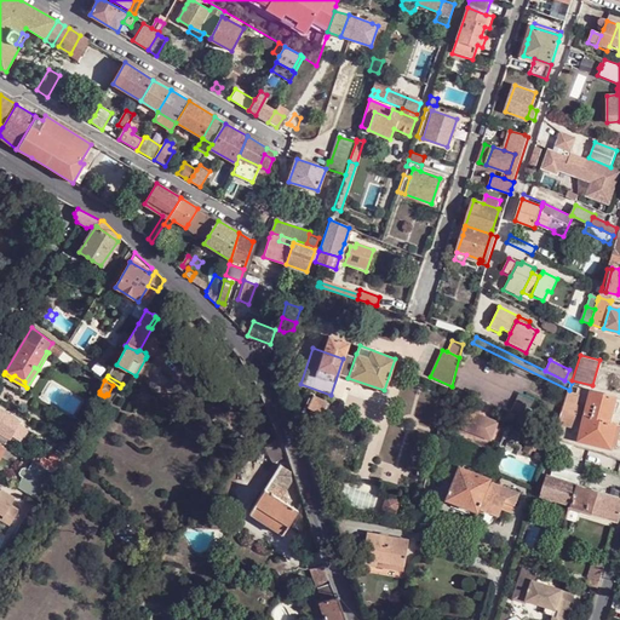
[(616,397),(591,391),(586,409),(584,417),(609,424),(616,397)]
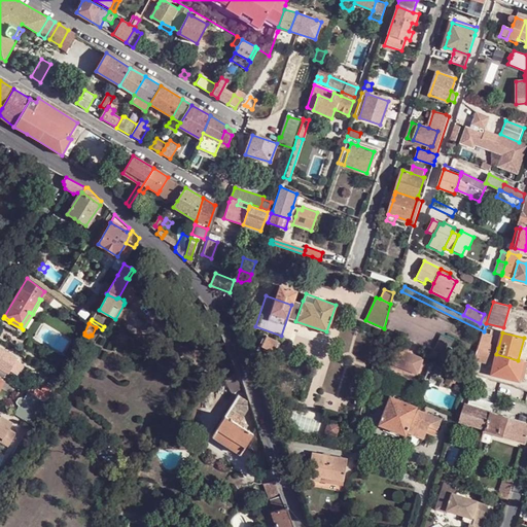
[(481,350),(485,351),(490,336),(488,335),(485,334),(483,334),(482,338),(478,350),(481,350)]
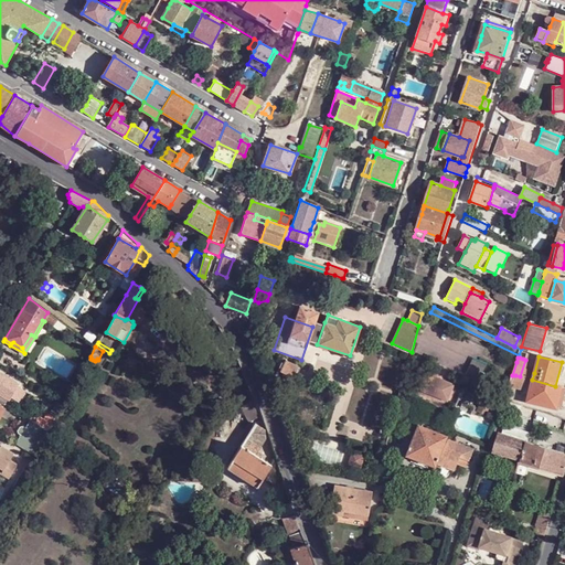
[(296,365),(285,360),(279,371),(291,375),(296,365)]
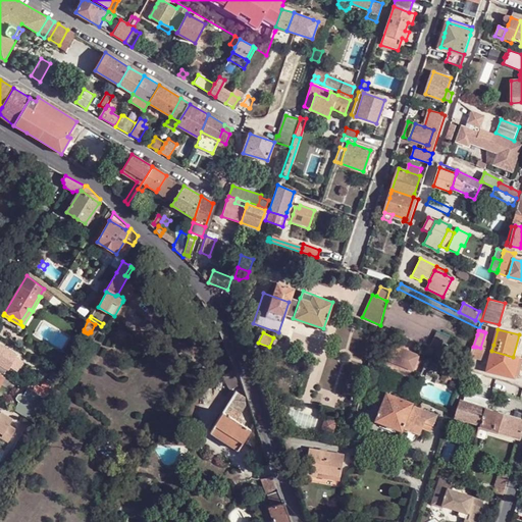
[(91,346),(92,343),(80,335),(77,338),(91,346)]
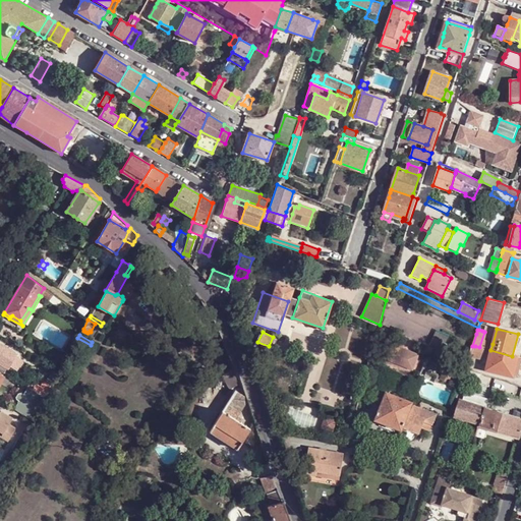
[(490,350),(493,344),(483,341),(481,348),(484,349),(490,350)]
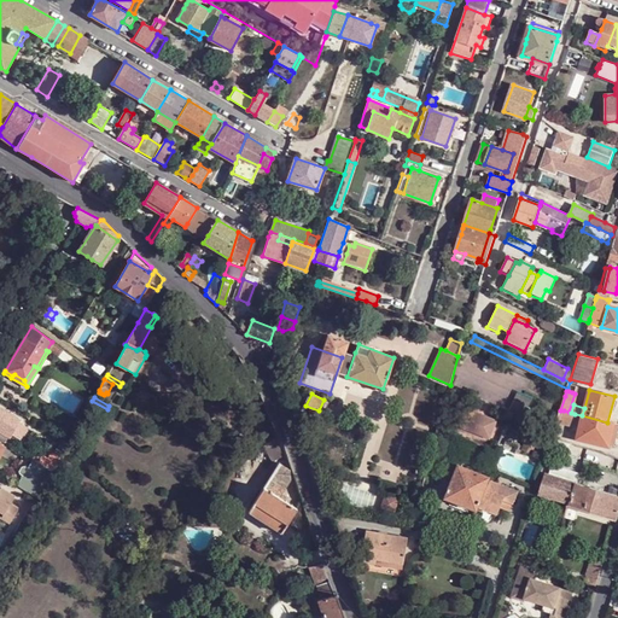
[(0,406),(0,431),(10,437),(11,433),(18,423),(19,419),(0,406)]
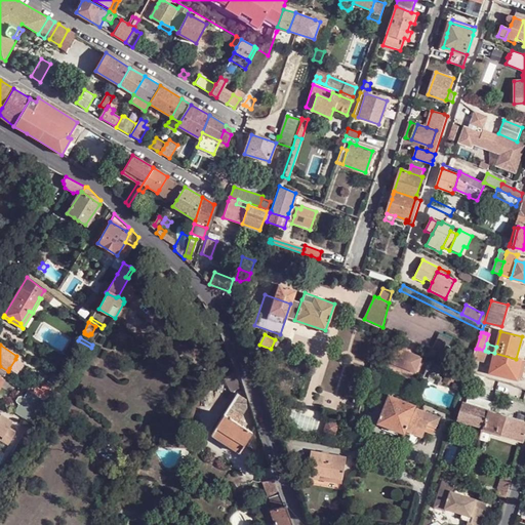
[(483,350),(479,349),(476,349),(473,360),(485,363),(488,352),(485,351),(483,350)]
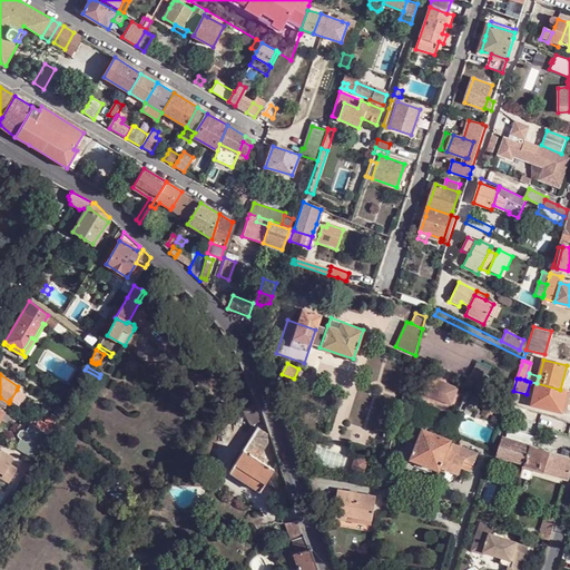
[(560,390),(537,383),(531,405),(561,412),(566,391),(560,390)]
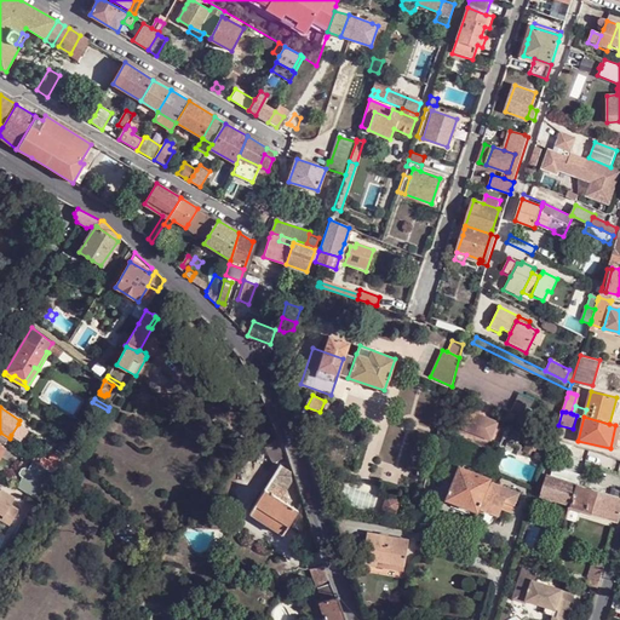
[(23,426),(18,424),(11,435),(17,437),(23,426)]
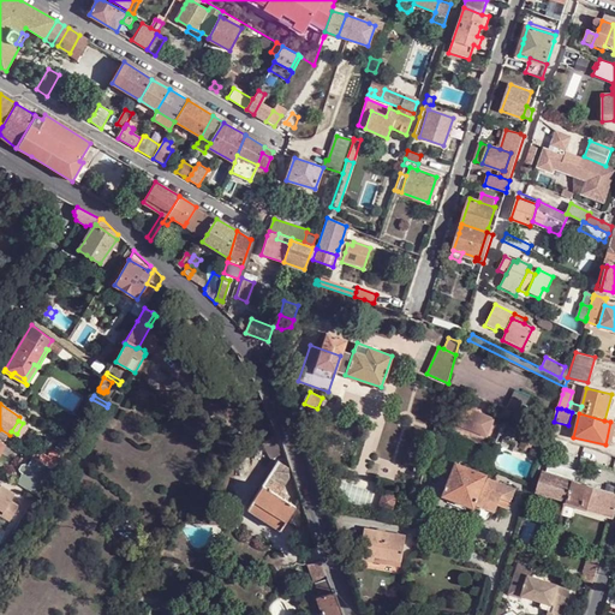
[(493,449),(497,440),(471,429),(466,439),(493,449)]
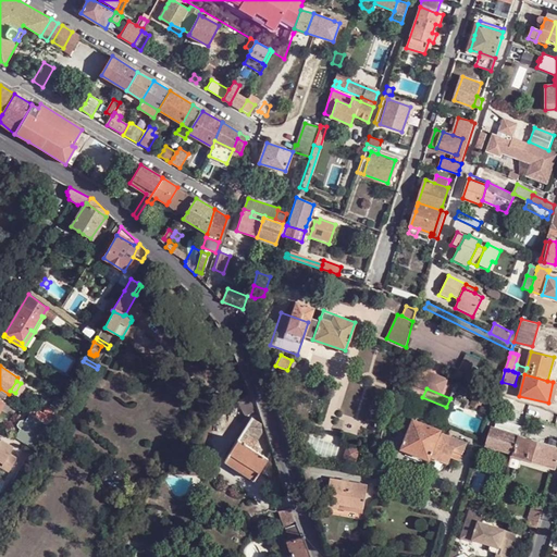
[(245,417),(259,409),(255,399),(251,392),(236,403),(245,417)]
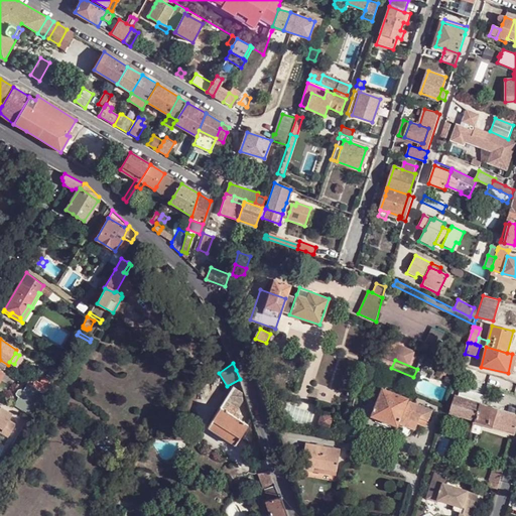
[(449,369),(441,365),(437,374),(436,374),(444,378),(445,376),(449,369)]
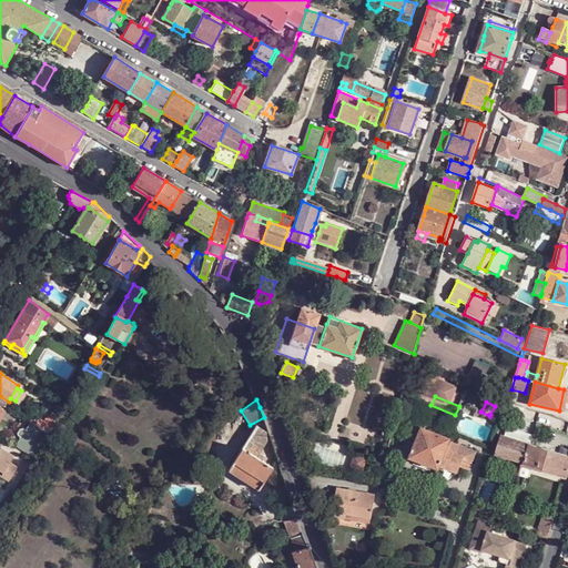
[(524,408),(507,403),(504,412),(520,416),(524,408)]
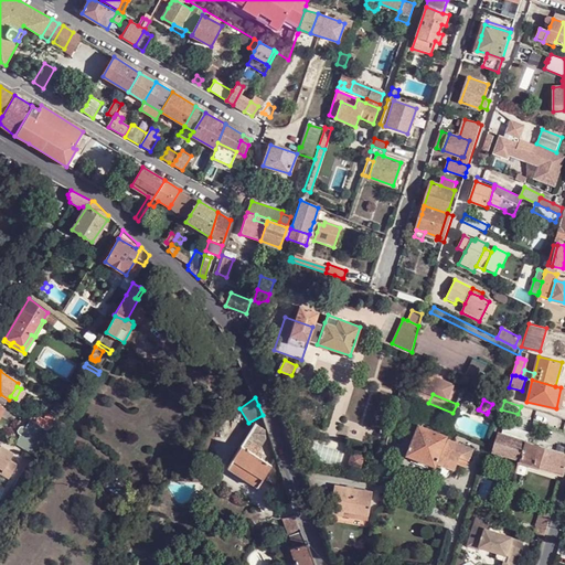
[(32,451),(46,429),(30,418),(16,440),(32,451)]
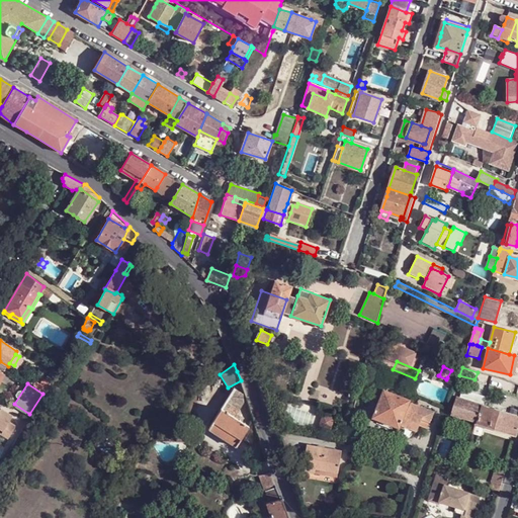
[(235,415),(242,406),(251,412),(246,396),(234,389),(221,409),(234,418),(235,415)]
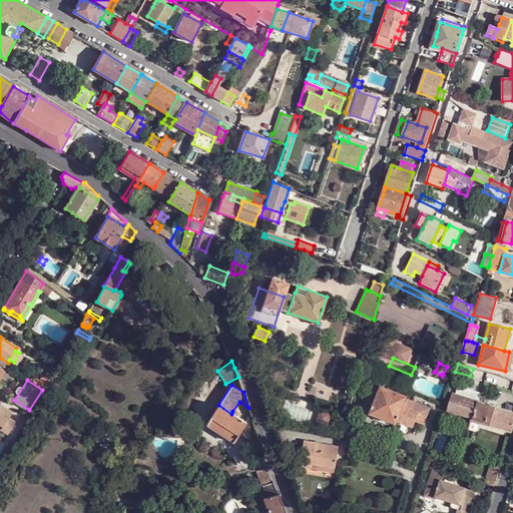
[(405,396),(379,386),(367,414),(395,424),(396,421),(401,407),(403,401),(405,396)]
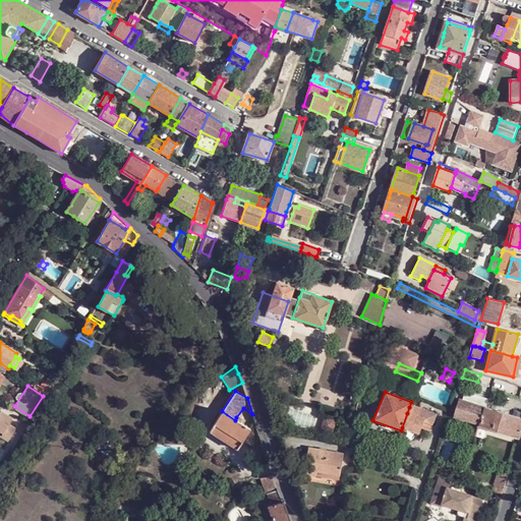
[(485,408),(459,400),(453,417),(478,425),(480,425),(485,408)]
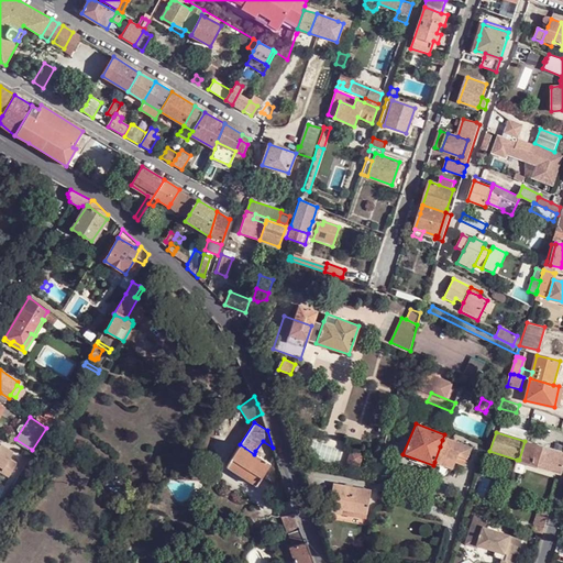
[(444,442),(442,440),(440,446),(457,453),(457,454),(465,459),(471,446),(446,438),(444,442)]
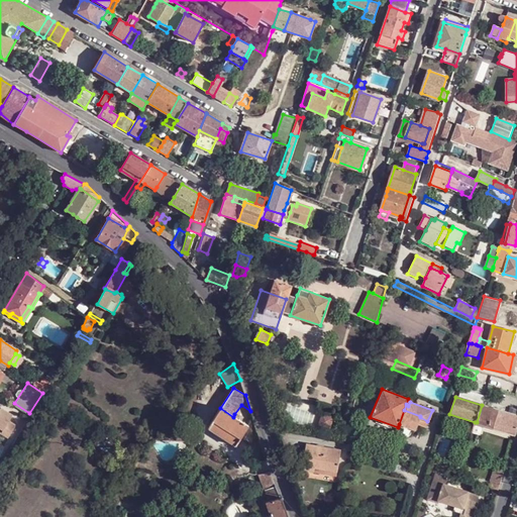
[(515,436),(516,427),(516,414),(499,409),(496,409),(493,408),(493,409),(482,405),(477,422),(475,422),(474,424),(476,424),(515,436)]
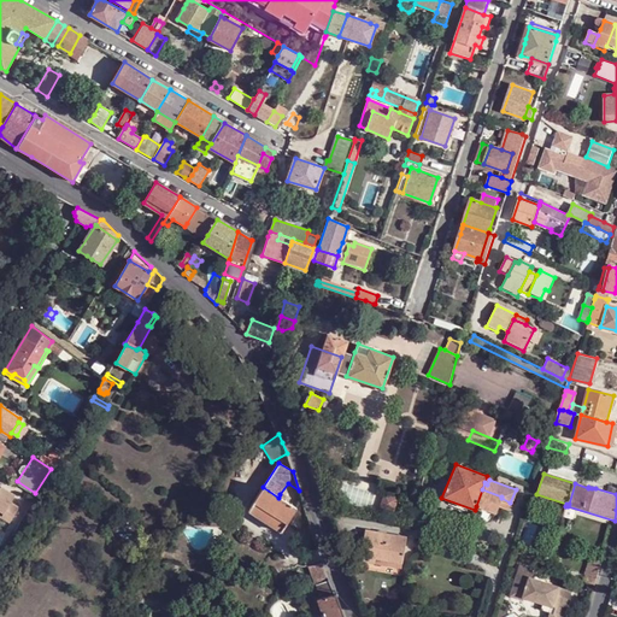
[(0,517),(6,522),(17,505),(10,500),(13,493),(0,485),(0,517)]
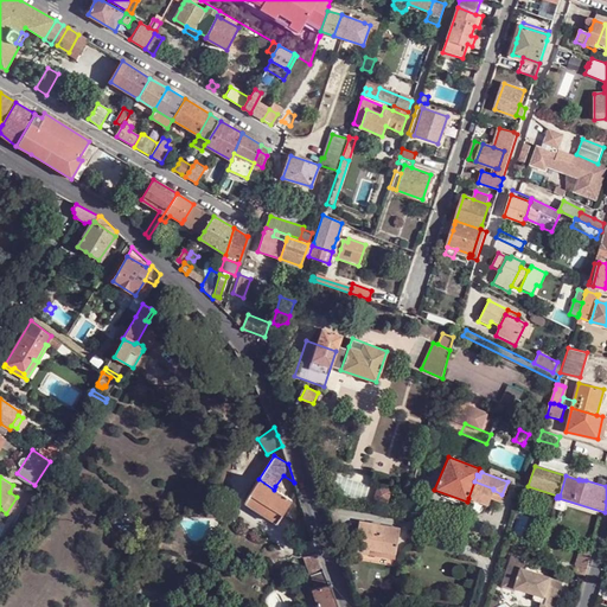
[(278,524),(292,500),(278,492),(274,490),(259,479),(244,502),(278,524)]
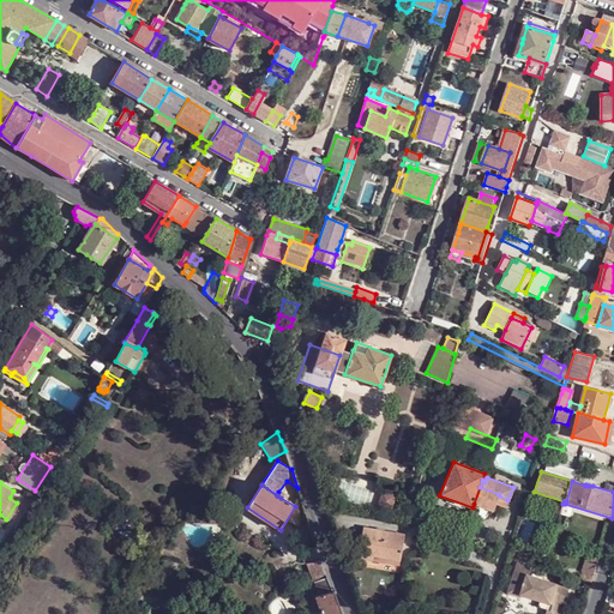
[(474,504),(493,511),(495,505),(499,495),(499,494),(480,487),(474,504)]
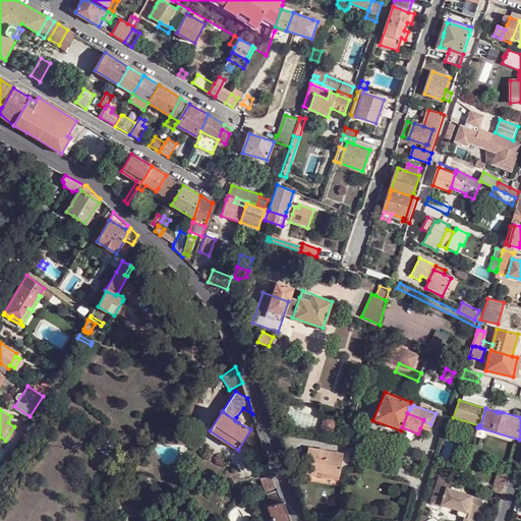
[(326,417),(324,424),(333,427),(335,420),(326,417)]
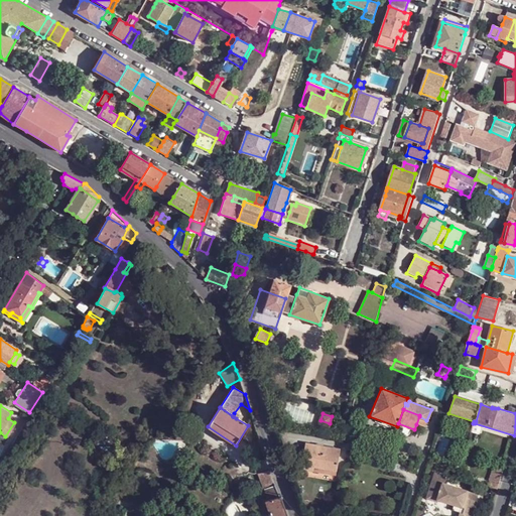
[(419,416),(416,424),(424,427),(426,420),(419,416)]
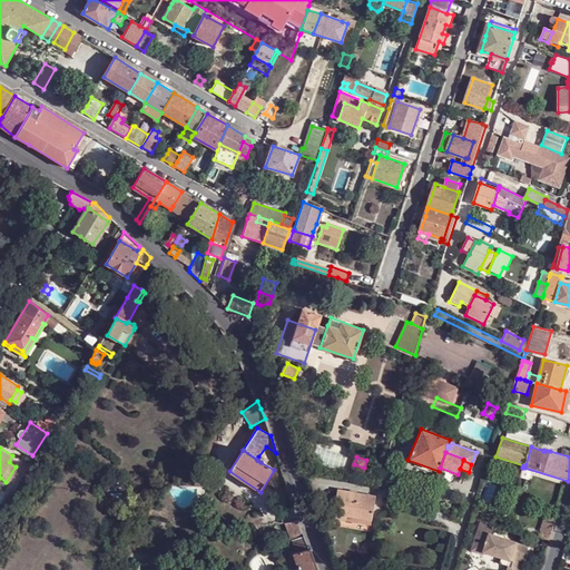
[(403,471),(387,464),(384,474),(399,481),(403,471)]
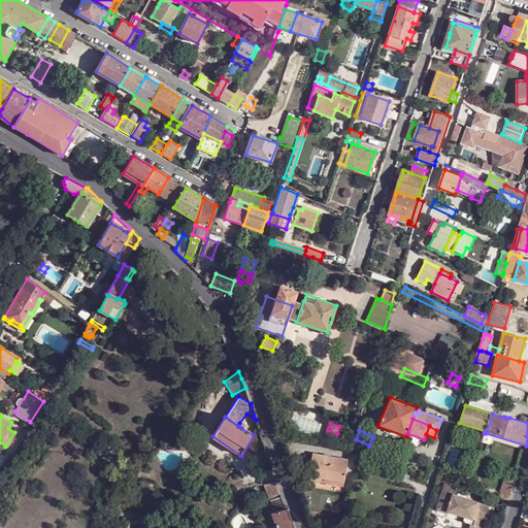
[(365,455),(369,446),(356,439),(353,450),(365,455)]
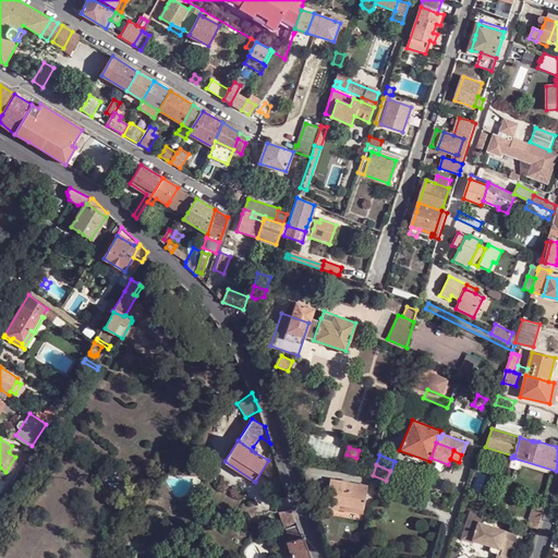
[(329,480),(325,509),(337,510),(338,506),(362,510),(366,486),(329,480)]
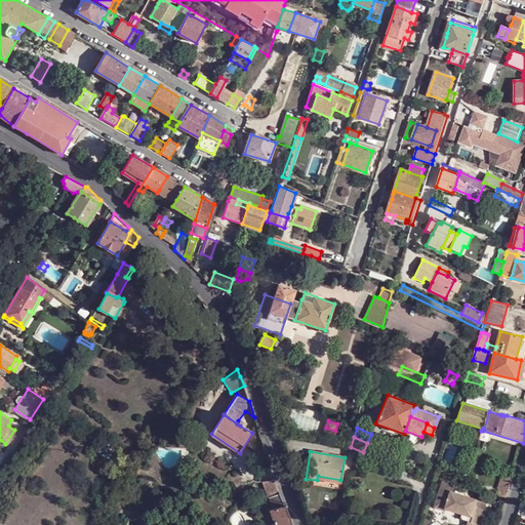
[(269,495),(278,490),(274,479),(265,483),(269,495)]
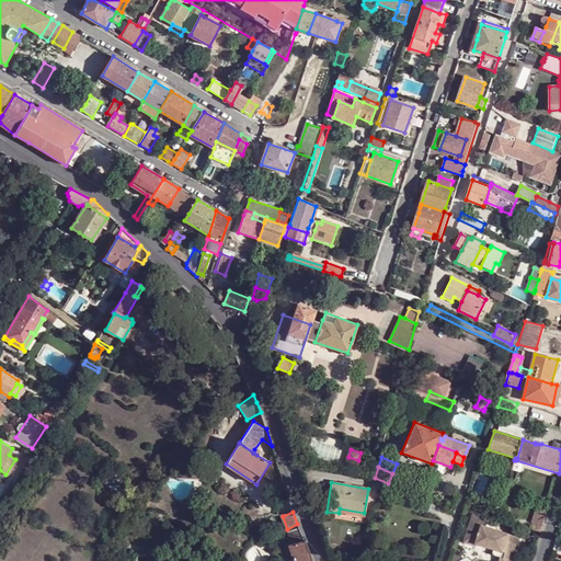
[(487,517),(473,513),(465,542),(478,547),(479,542),(506,550),(505,557),(502,556),(500,560),(515,560),(524,536),(484,524),(487,517)]
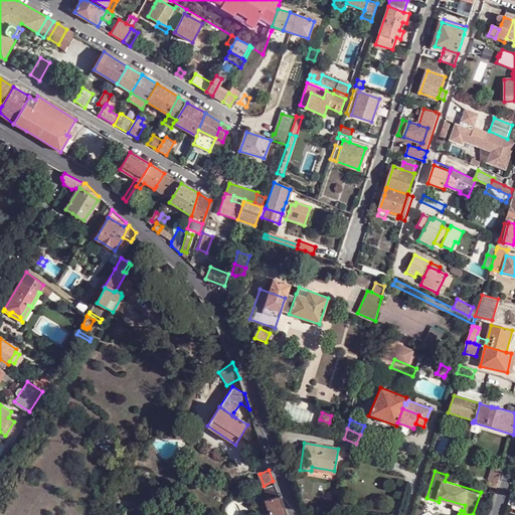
[(272,514),(286,514),(280,496),(279,496),(275,497),(268,499),(272,514)]
